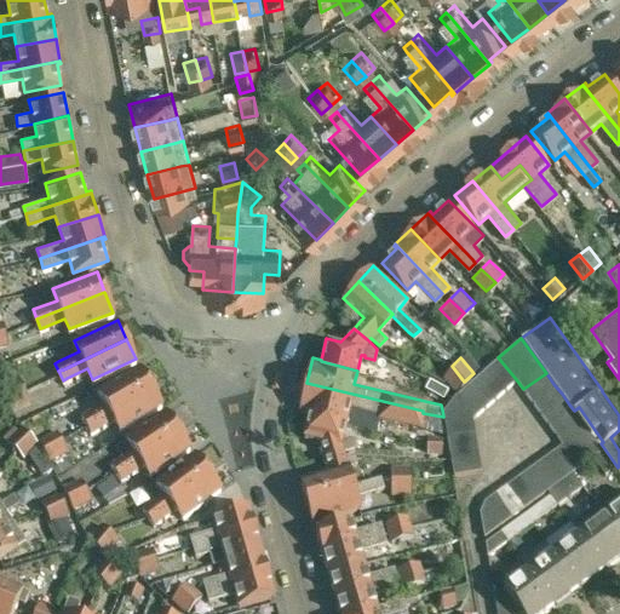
[(516,379),(498,357),(487,367),(505,389),(516,379)]
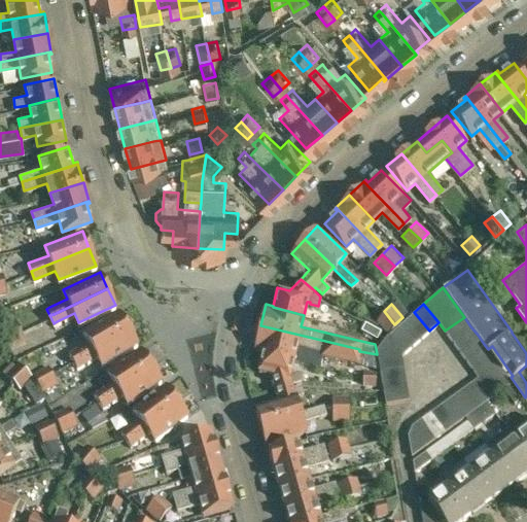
[(72,358),(127,326),(118,310),(82,331),(88,340),(68,351),(72,358)]
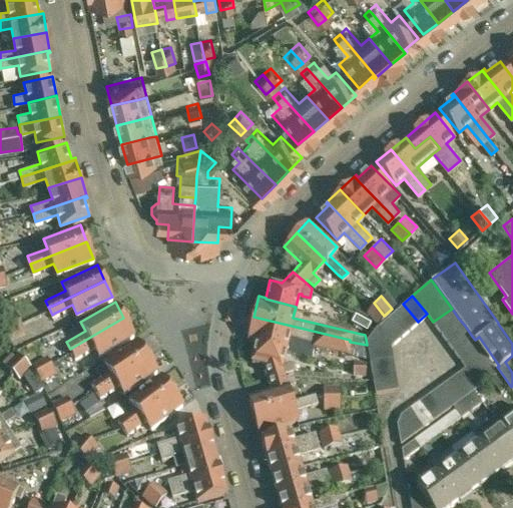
[(377,322),(384,316),(374,303),(366,310),(377,322)]
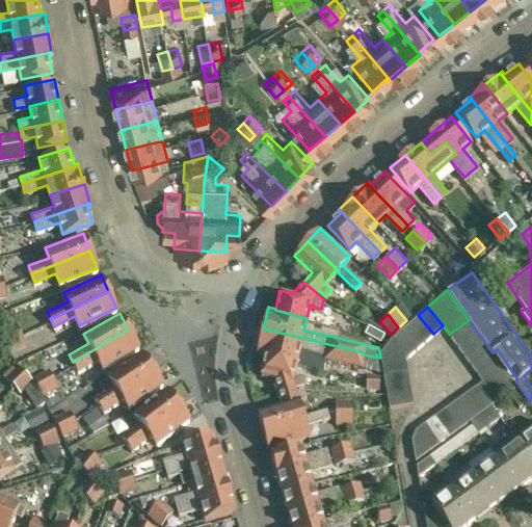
[(418,315),(408,323),(424,341),(433,334),(418,315)]
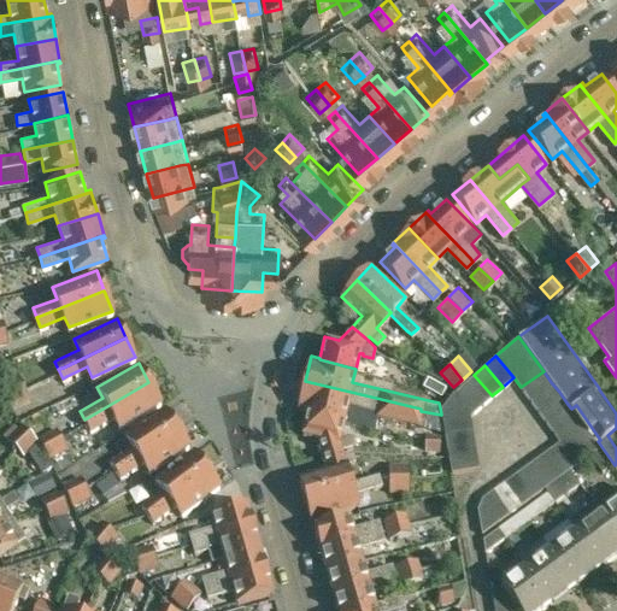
[(0,379),(6,392),(23,385),(18,371),(0,377),(0,379)]
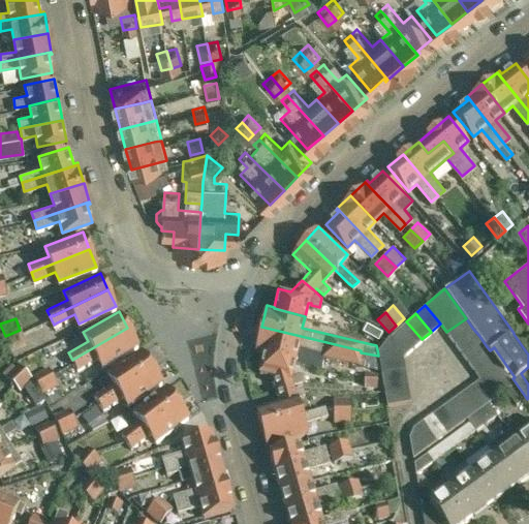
[(472,328),(466,318),(446,332),(454,341),(472,328)]
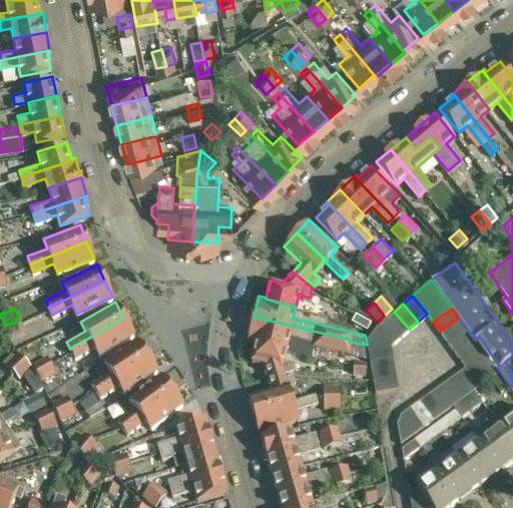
[(370,319),(356,312),(352,319),(367,327),(370,319)]
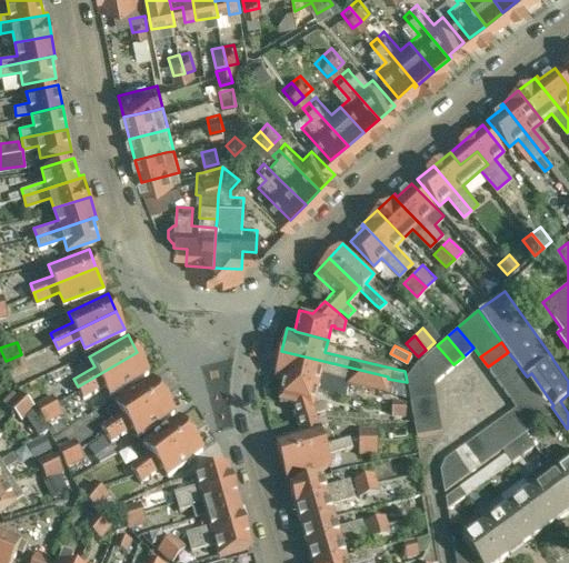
[(443,373),(453,364),(437,345),(427,353),(443,373)]
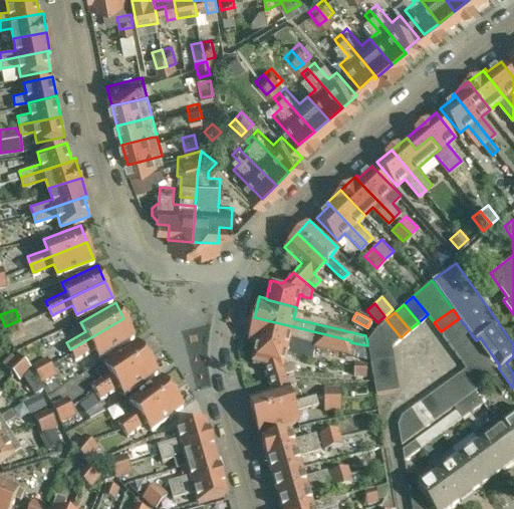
[(249,338),(256,340),(257,339),(286,346),(289,335),(316,341),(315,343),(347,351),(369,355),(367,345),(350,342),(350,340),(317,332),(254,317),(249,338)]
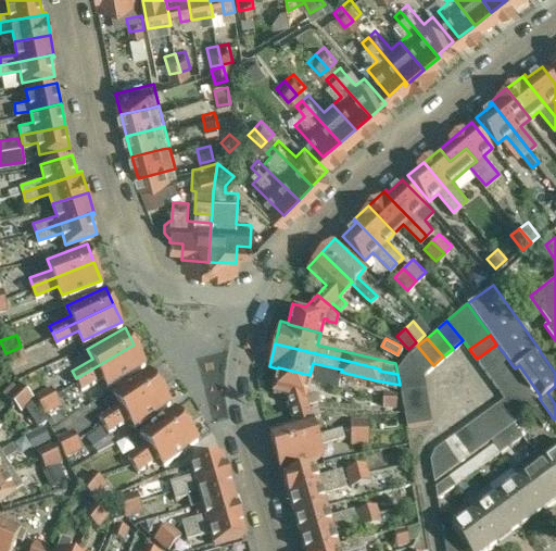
[(143,361),(134,345),(76,378),(81,388),(86,386),(85,384),(101,374),(106,383),(143,361)]
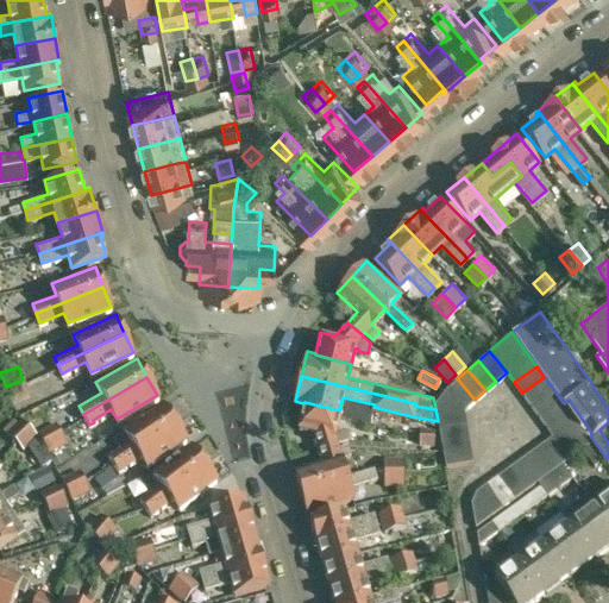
[(522,393),(529,402),(552,387),(544,377),(522,393)]
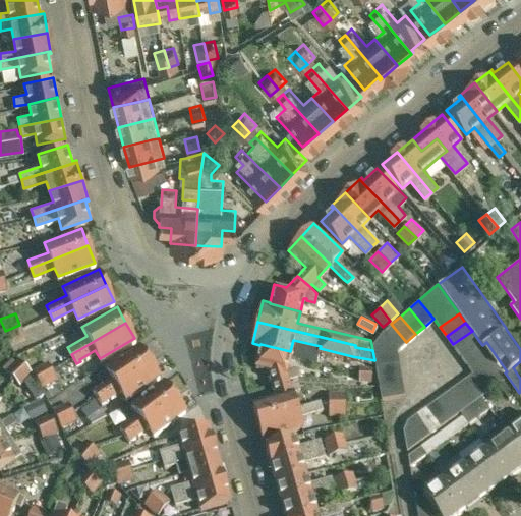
[(391,324),(382,332),(397,349),(406,342),(391,324)]
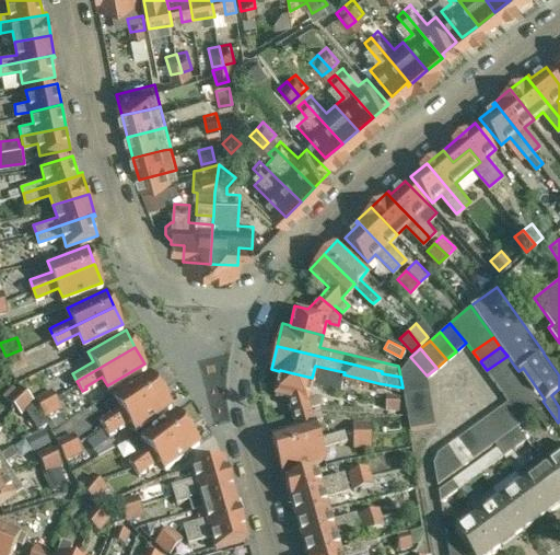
[(26,360),(21,349),(6,356),(10,368),(26,360)]
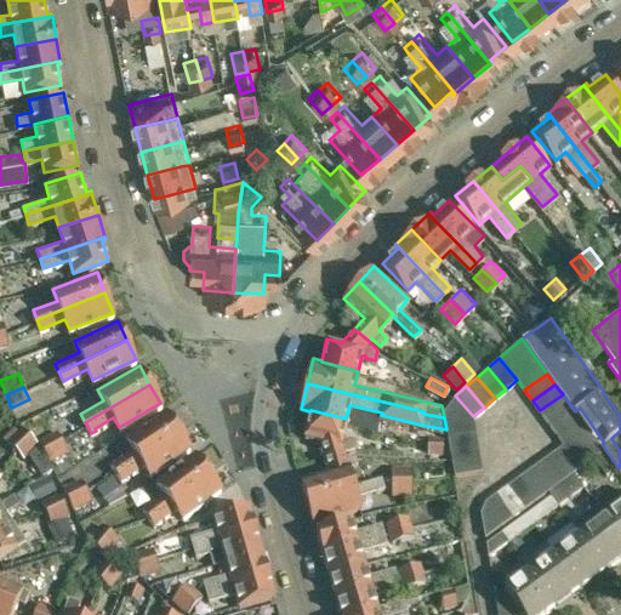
[(540,410),(548,421),(570,405),(563,394),(540,410)]
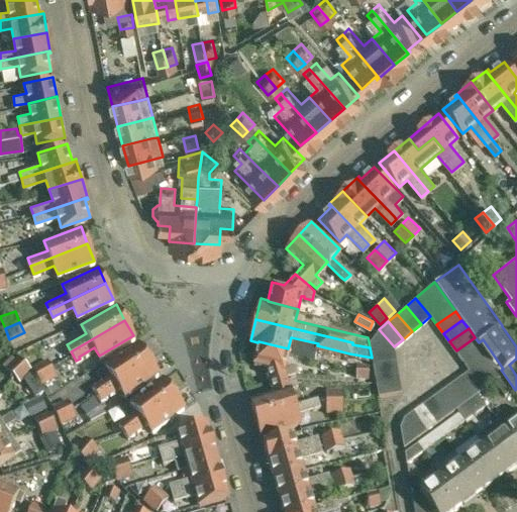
[(372,357),(372,361),(395,357),(394,346),(379,329),(369,341),(370,347),(372,357)]
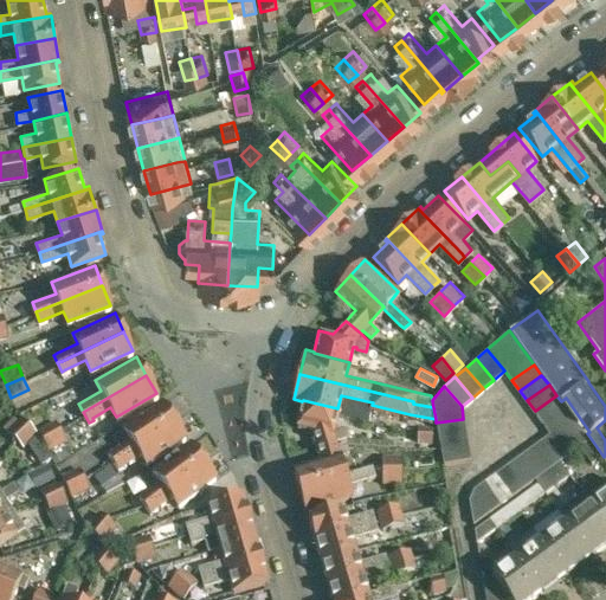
[(542,421),(563,405),(556,395),(535,411),(542,421)]
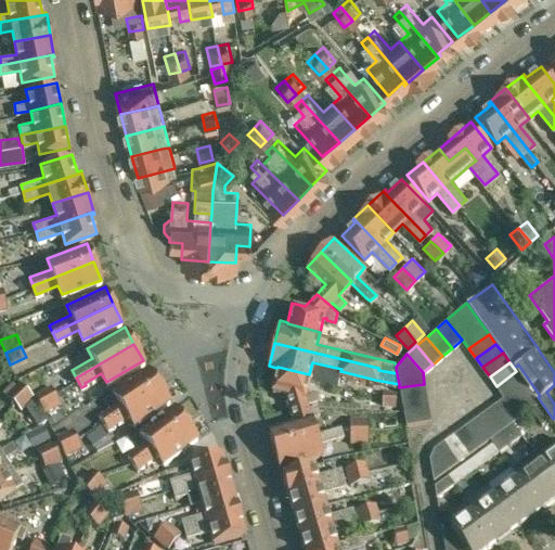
[(147,367),(113,391),(103,397),(108,406),(102,410),(106,417),(158,382),(147,367)]
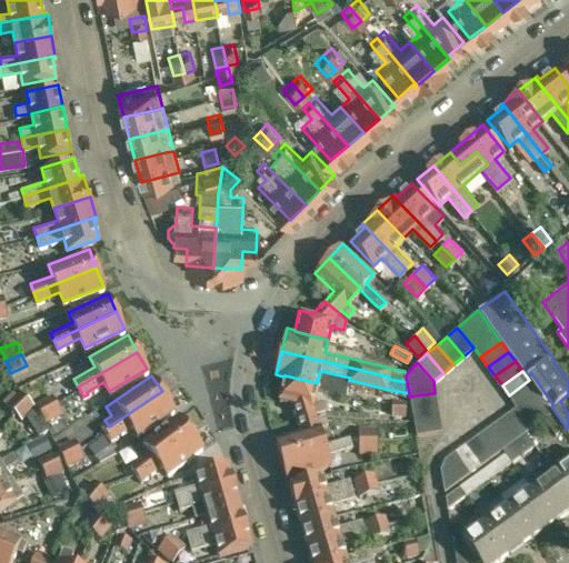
[(285,375),(283,376),(279,396),(293,400),(298,421),(315,415),(315,411),(326,409),(327,400),(319,398),(318,400),(313,399),(317,383),(285,375)]
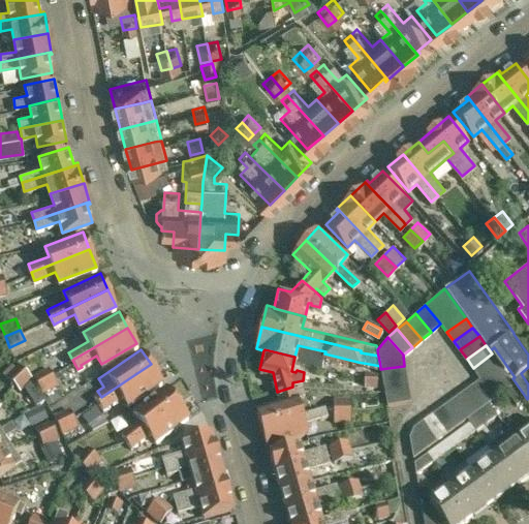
[(494,396),(506,388),(512,382),(492,353),(473,368),(479,376),(494,396)]
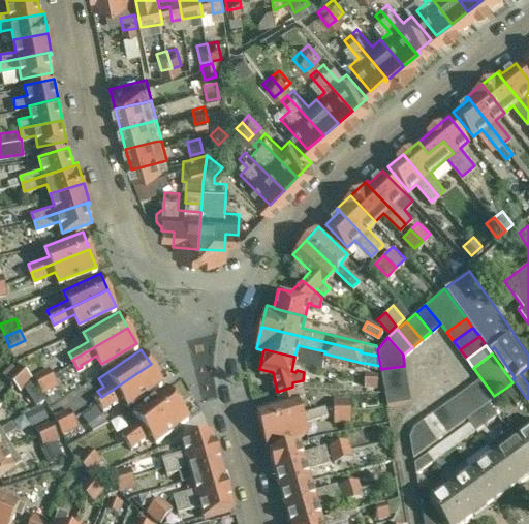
[(13,381),(25,368),(18,362),(6,374),(13,381)]
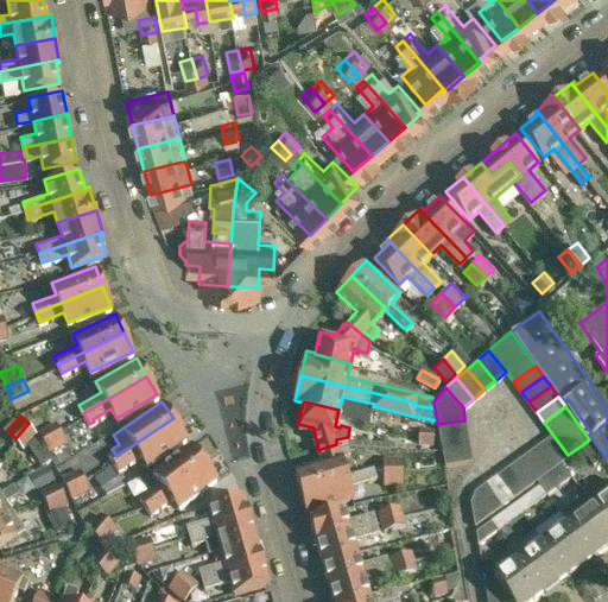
[(185,436),(173,418),(116,456),(122,466),(141,452),(147,462),(185,436)]
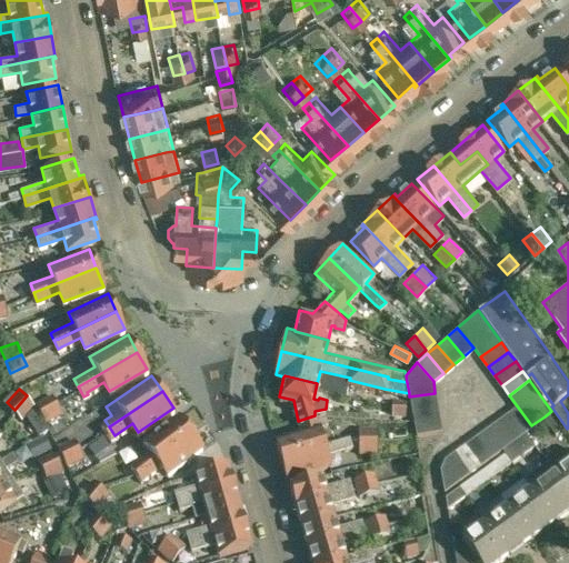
[(35,403),(38,410),(56,400),(51,393),(35,403)]
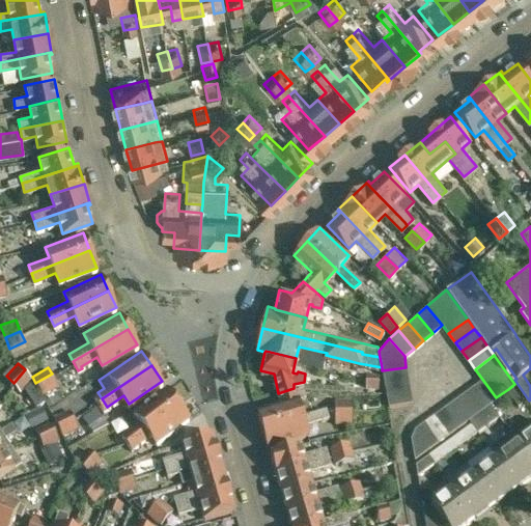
[(384,382),(408,377),(406,367),(382,370),(384,382)]
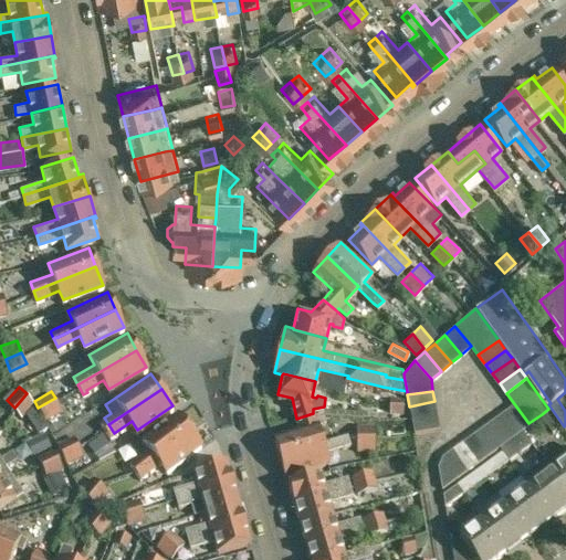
[(27,410),(34,401),(33,400),(27,393),(14,408),(21,414),(27,410)]
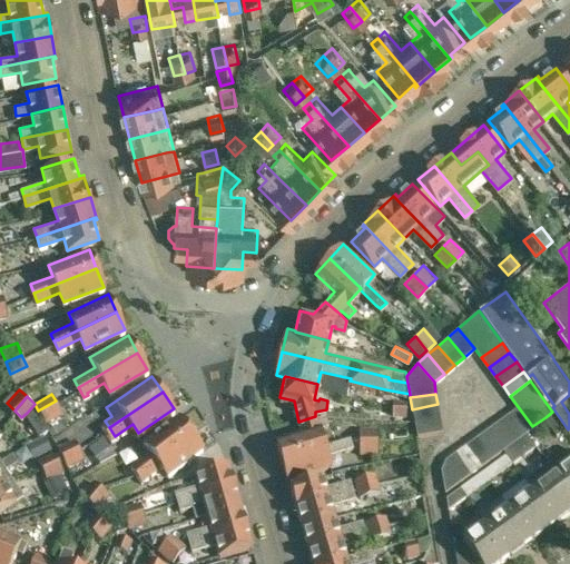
[(393,397),(393,415),(405,415),(405,398),(393,397)]
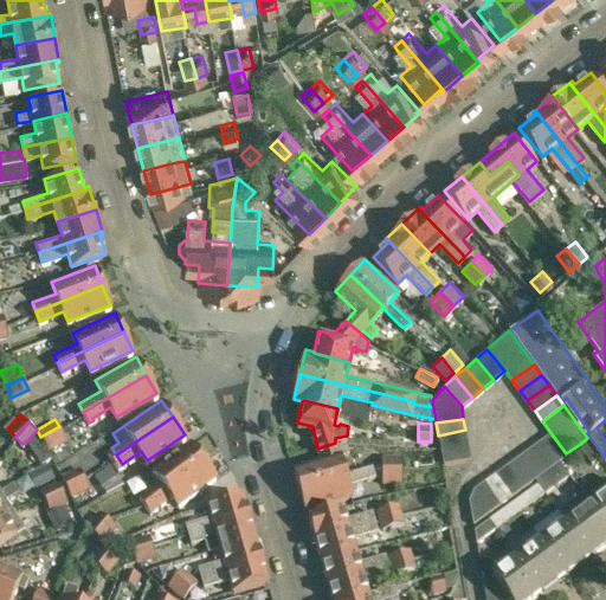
[(40,437),(47,449),(49,447),(65,439),(59,426),(40,437)]
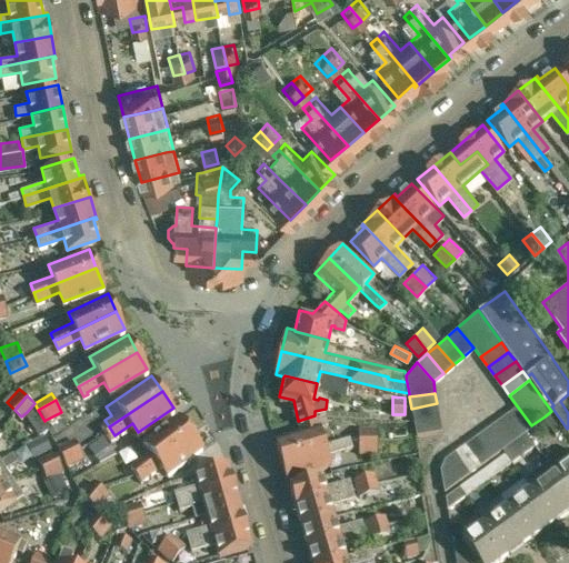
[(45,421),(38,410),(35,403),(27,412),(28,415),(38,433),(48,426),(45,421)]
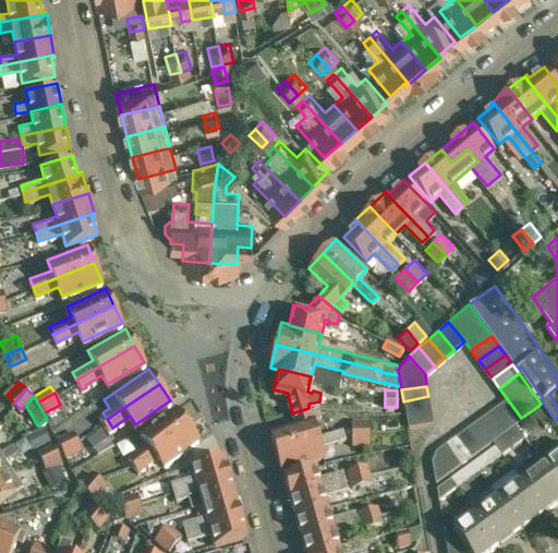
[(403,401),(405,412),(431,410),(428,396),(403,401)]
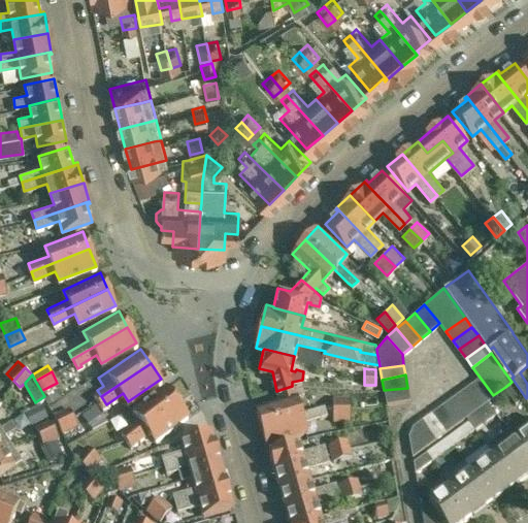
[(469,383),(484,401),(488,399),(493,395),(479,376),(469,383)]
